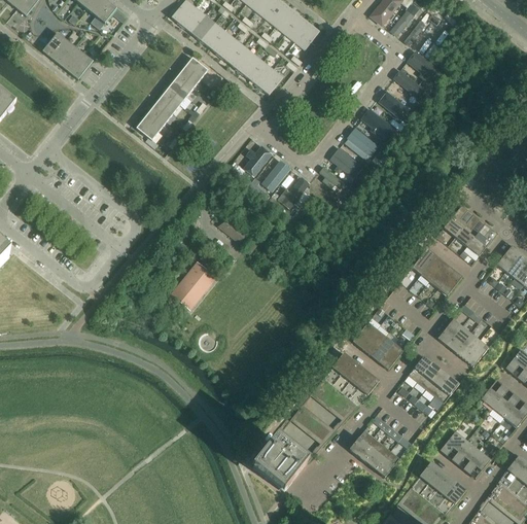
[(18,8),(24,0),(9,0),(8,1),(18,8)]
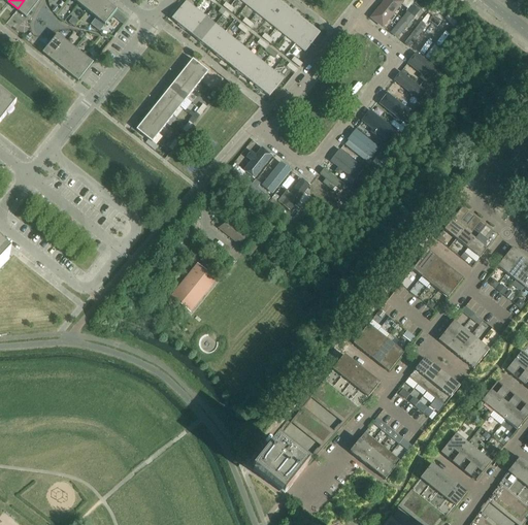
[(26,15),(38,0),(24,0),(18,8),(26,15)]
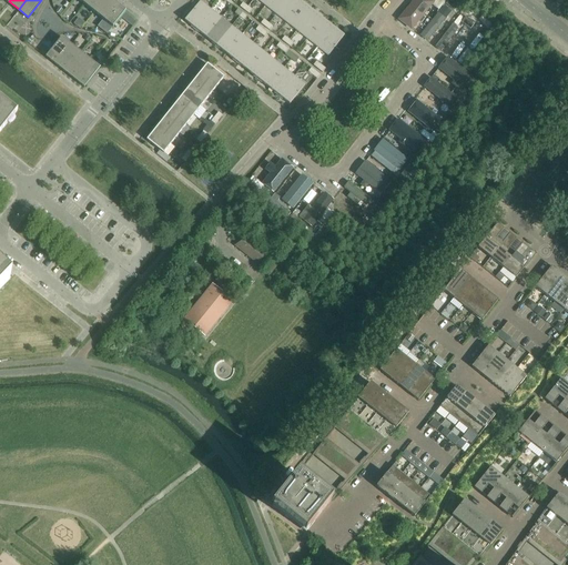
[(93,10),(101,0),(85,0),(84,2),(93,10)]
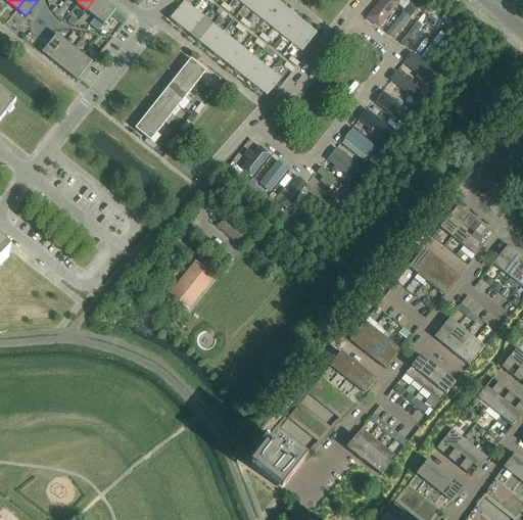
[(95,16),(106,1),(104,0),(93,0),(86,9),(95,16)]
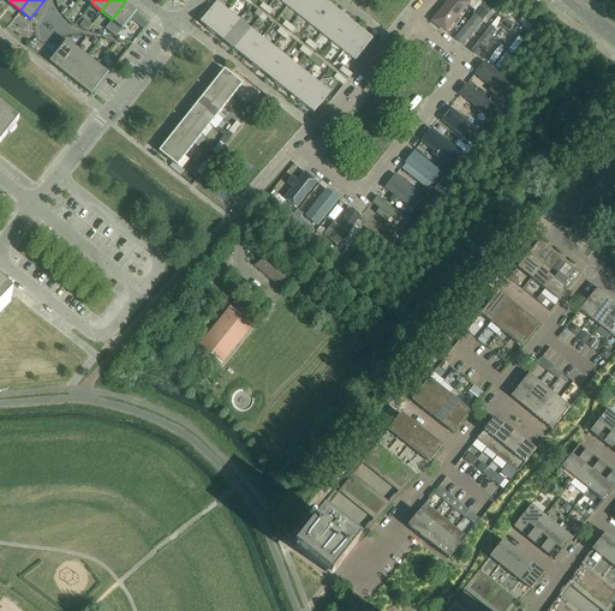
[(199,19),(212,29),(228,9),(218,0),(215,0),(199,19)]
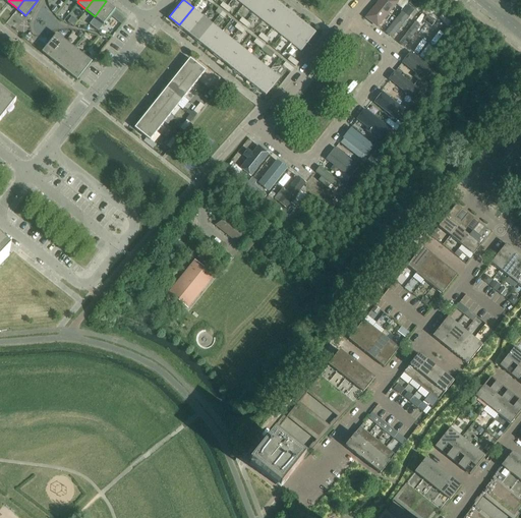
[(245,0),(243,2),(253,10),(262,0),(245,0)]
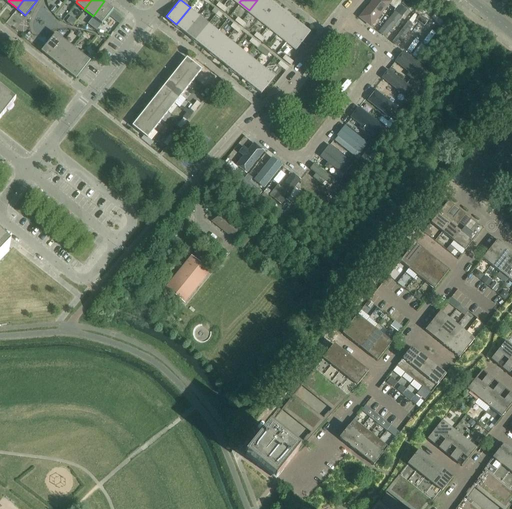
[(272,0),(257,0),(249,10),(258,18),(272,0)]
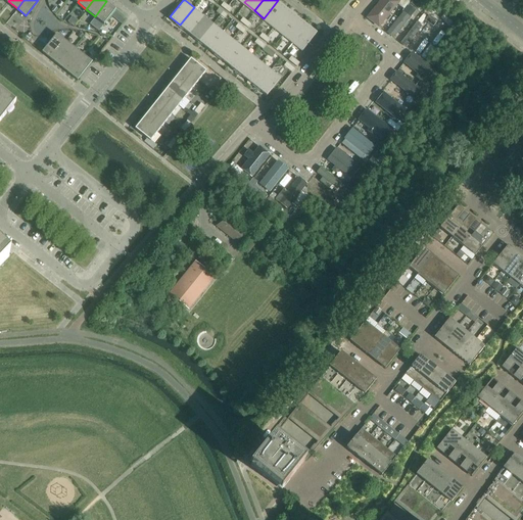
[(287,7),(278,0),(264,18),(273,26),(287,7)]
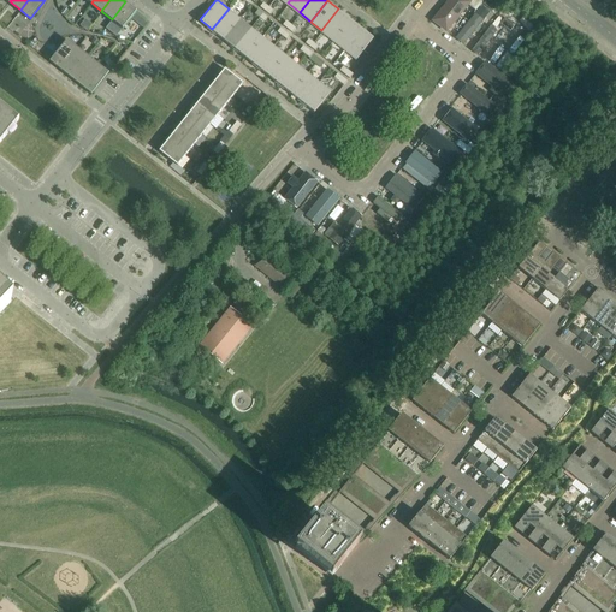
[(450,0),(436,19),(448,29),(469,0),(450,0)]
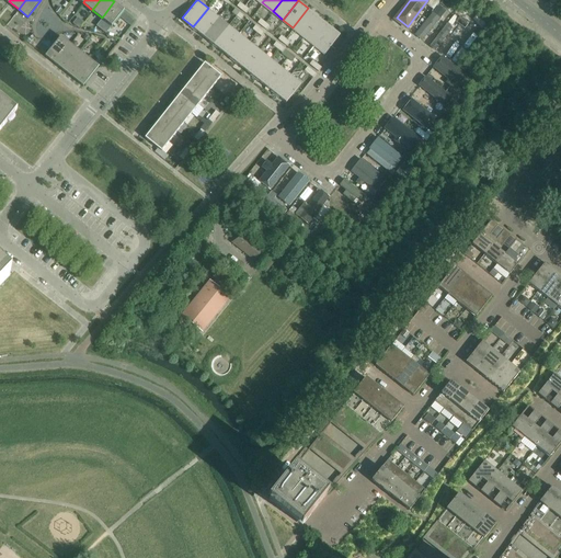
[(111,25),(124,9),(114,1),(102,18),(111,25)]
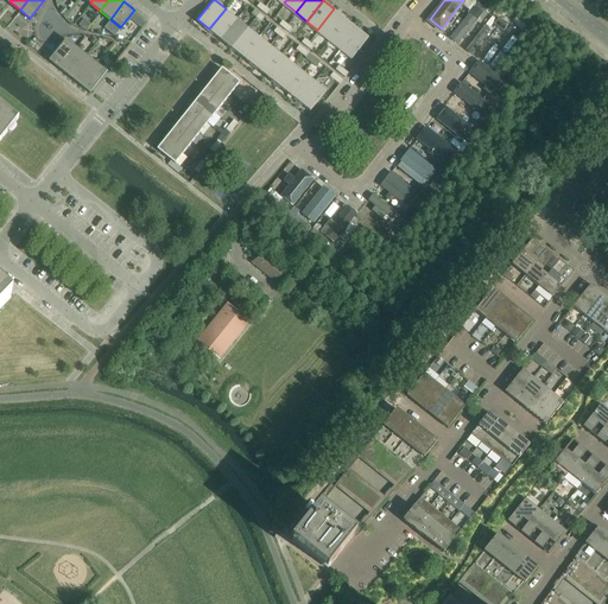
[(226,8),(209,29),(220,38),(236,17),(226,8)]
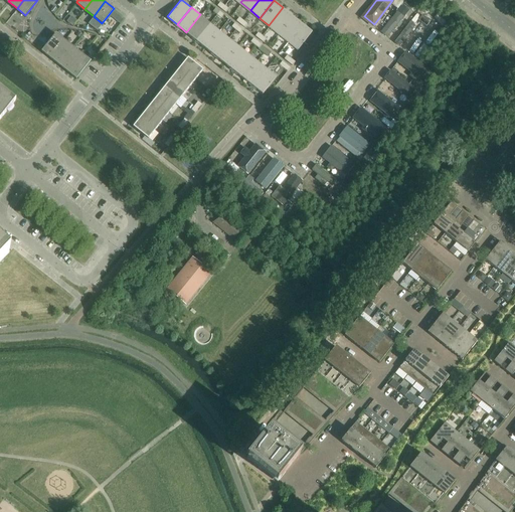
[(293,15),(283,7),(269,25),(279,33),(293,15)]
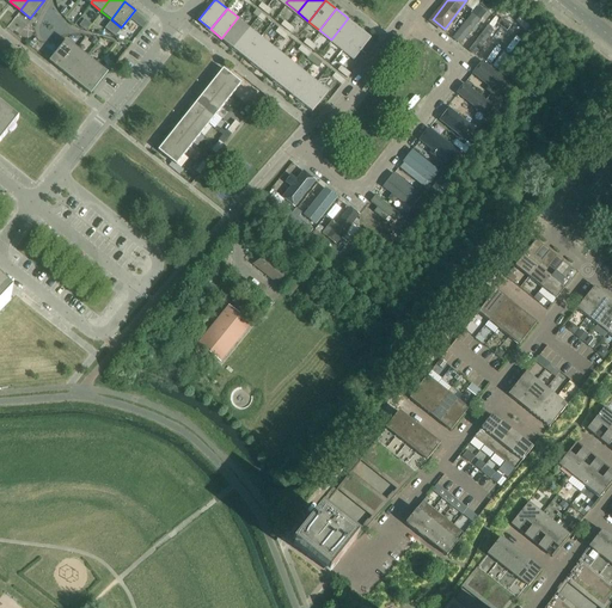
[(135,11),(132,16),(140,22),(144,17),(135,11)]
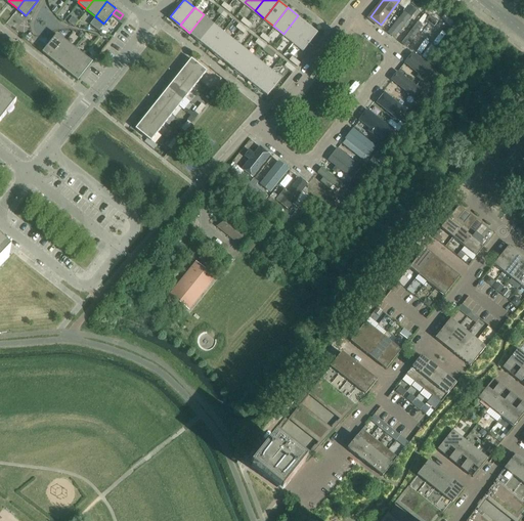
[(58,15),(63,19),(68,13),(63,10),(58,15)]
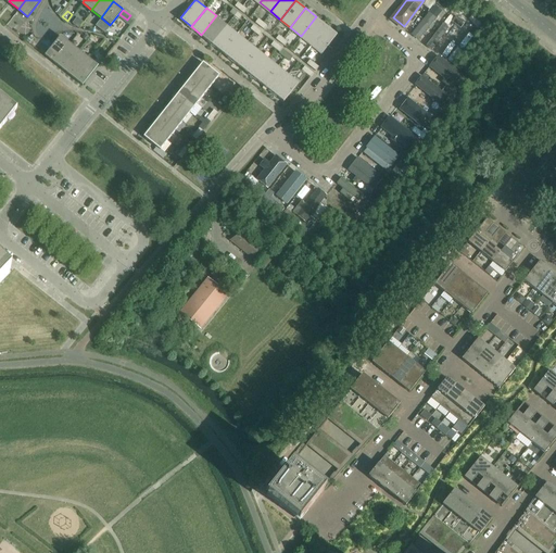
[(412,33),(419,38),(434,17),(428,12),(412,33)]
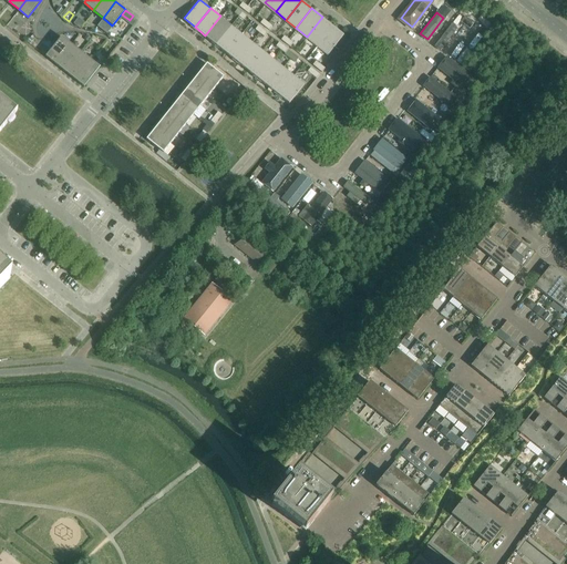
[(474,21),(465,14),(461,20),(470,27),(474,21)]
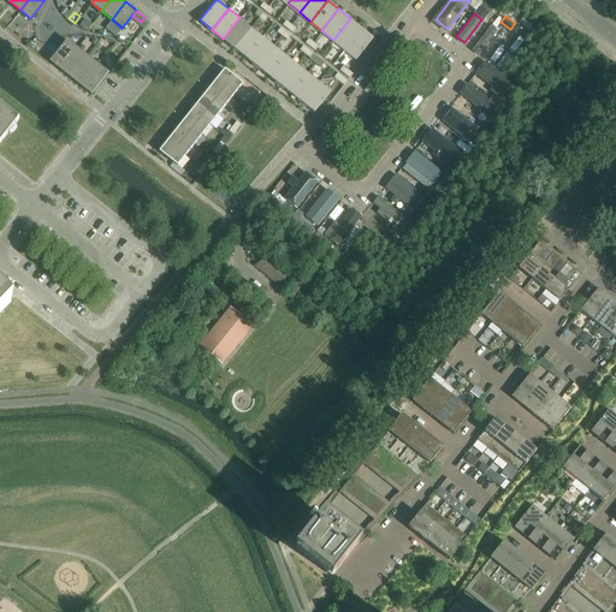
[(240,17),(223,39),(235,47),(252,25),(240,17)]
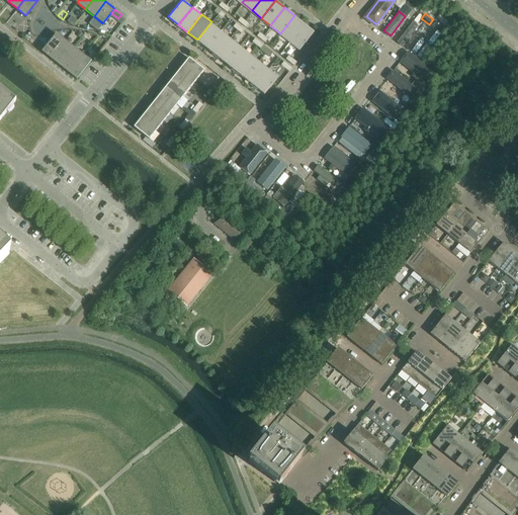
[(304,22),(294,15),(280,33),(289,40),(304,22)]
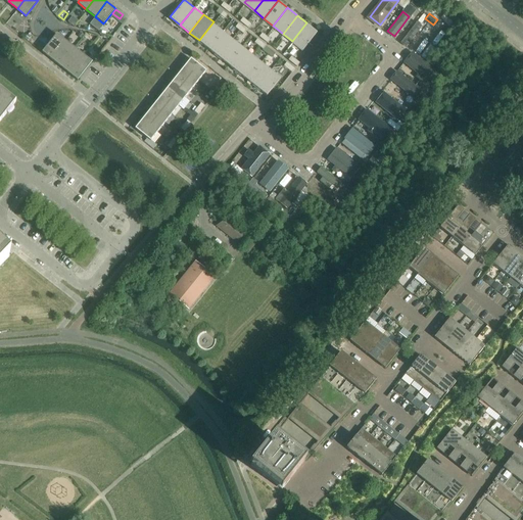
[(416,46),(421,39),(416,35),(425,22),(419,17),(400,41),(407,46),(411,42),(416,46)]
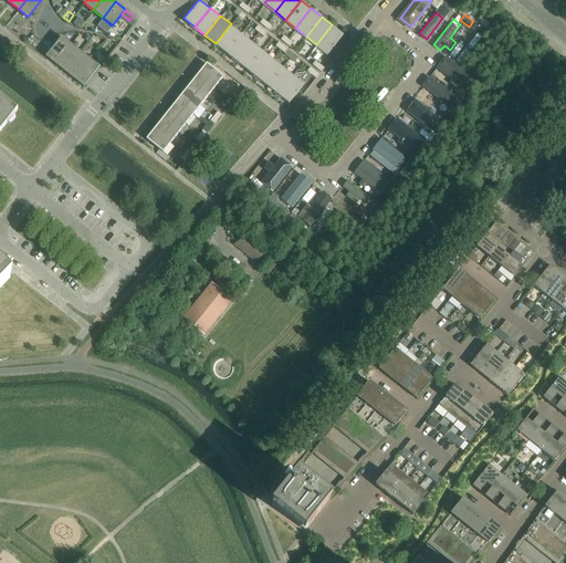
[(231,23),(216,43),(226,52),(241,32),(231,23)]
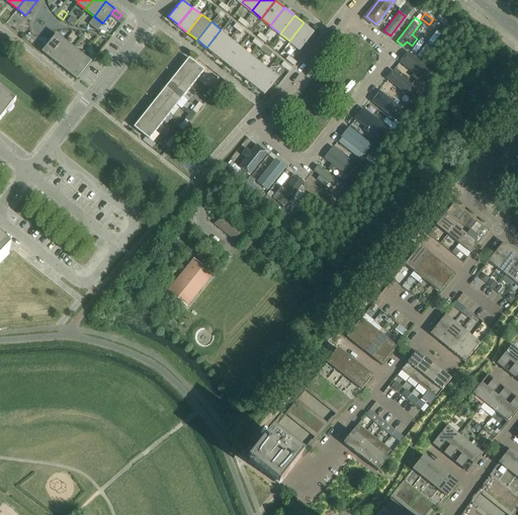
[(314,30),(304,22),(289,40),(299,49),(314,30)]
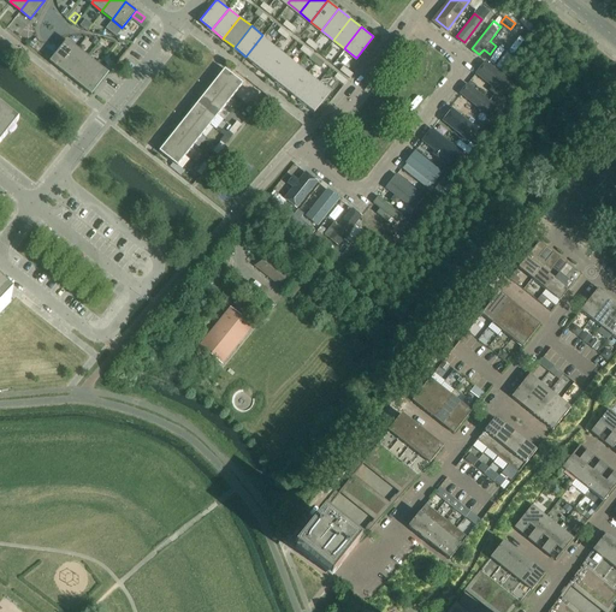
[(262,35),(246,57),(256,65),(273,43),(262,35)]
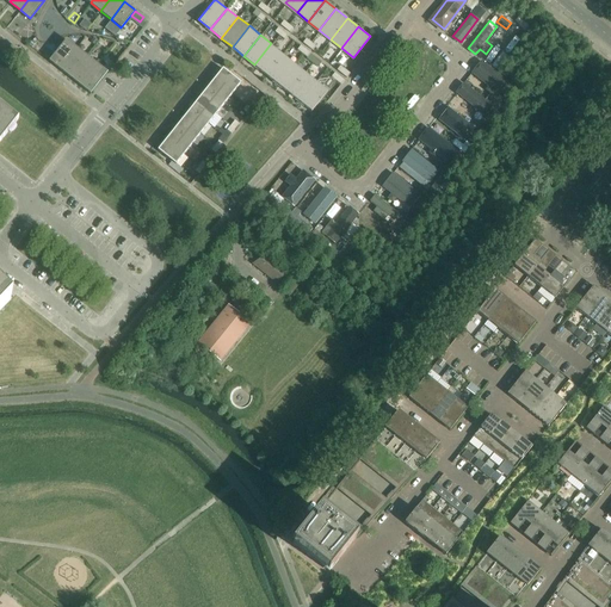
[(57,66),(75,44),(65,36),(47,57),(57,66)]
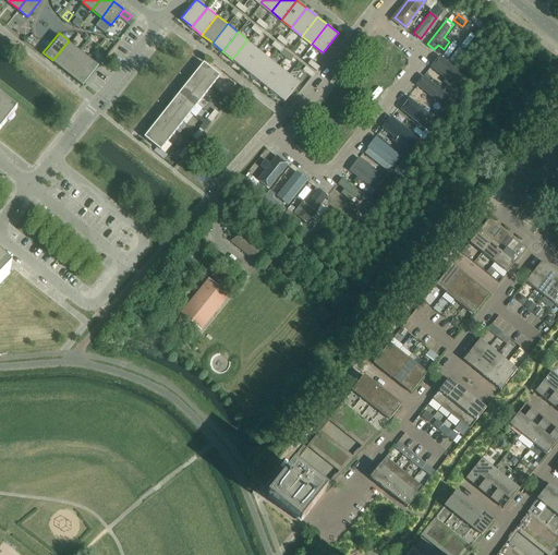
[(247,39),(232,59),(243,68),(258,48),(247,39)]
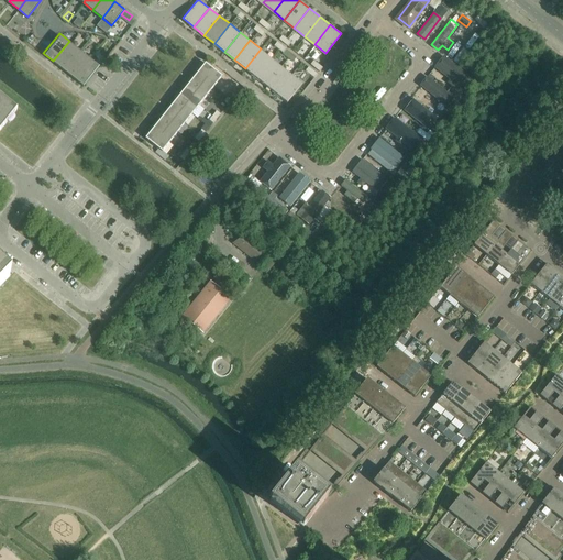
[(63,68),(79,48),(69,41),(53,61),(63,68)]
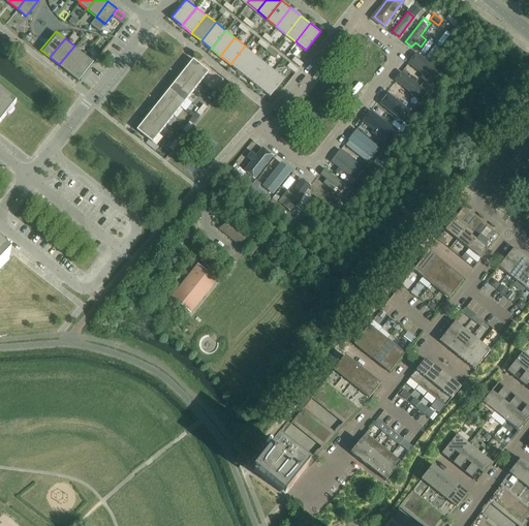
[(69,71),(84,54),(74,45),(59,64),(69,71)]
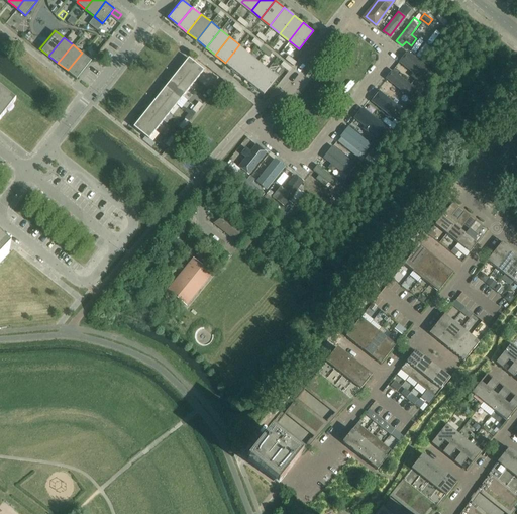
[(239,44),(225,63),(234,70),(248,53),(239,44)]
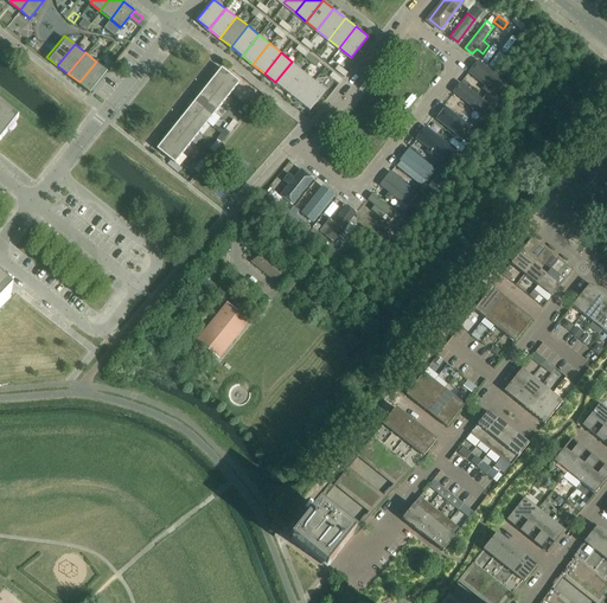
[(505,79),(479,58),(467,72),(493,92),(505,79)]
